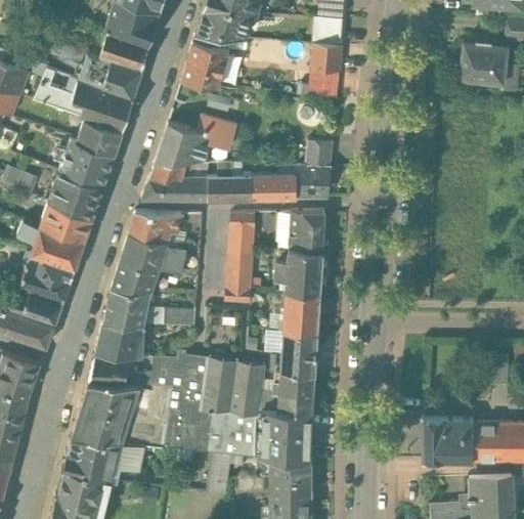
[(10,0),(5,11),(39,23),(48,0),(10,0)]
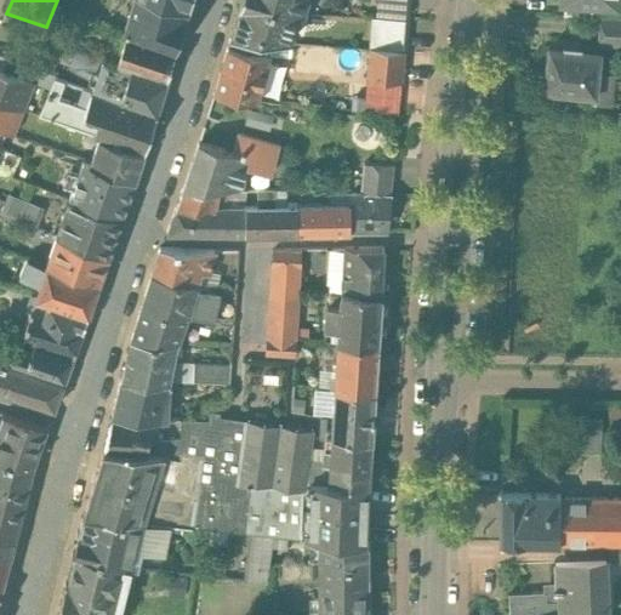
[(176,56),(188,15),(138,0),(130,0),(119,36),(127,39),(176,56)]
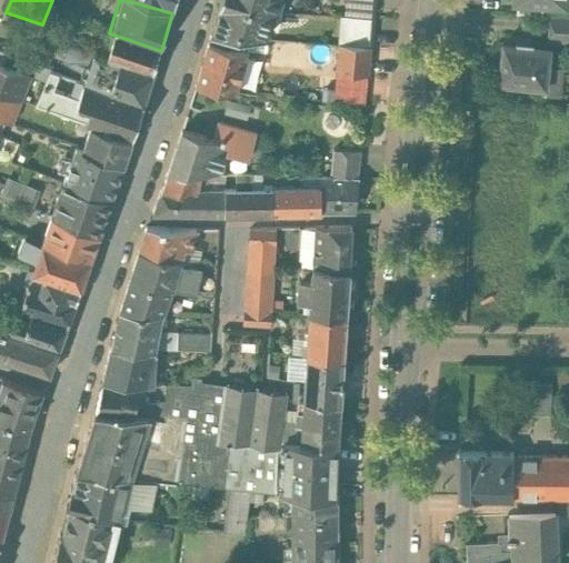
[(127,0),(172,13),(176,0),(127,0)]
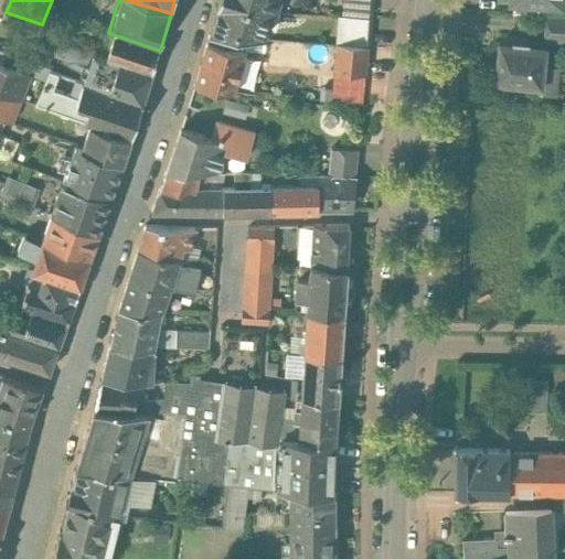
[(221,0),(217,12),(219,12),(272,15),(272,17),(276,17),(280,0),(221,0)]
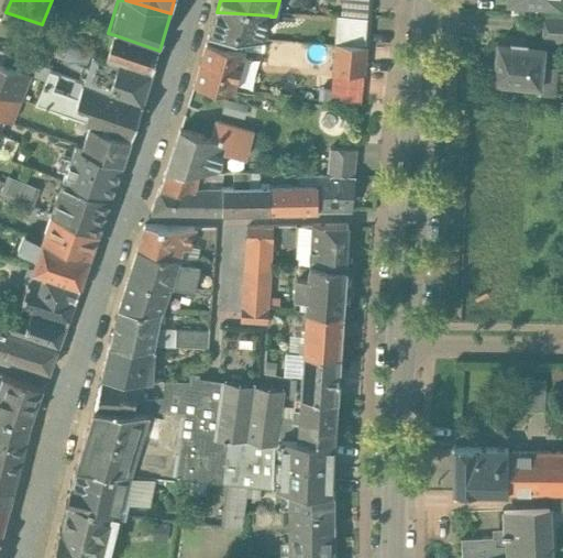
[(371,0),(343,0),(343,12),(342,12),(342,18),(340,18),(340,21),(370,23),(371,0)]
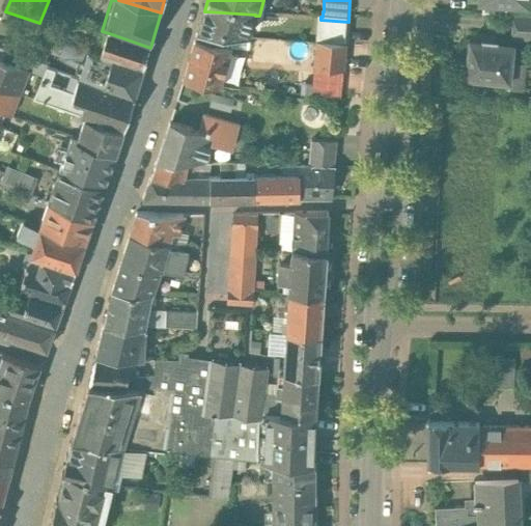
[(255,15),(205,11),(198,35),(197,35),(197,36),(248,40),(248,39),(255,16),(255,15)]
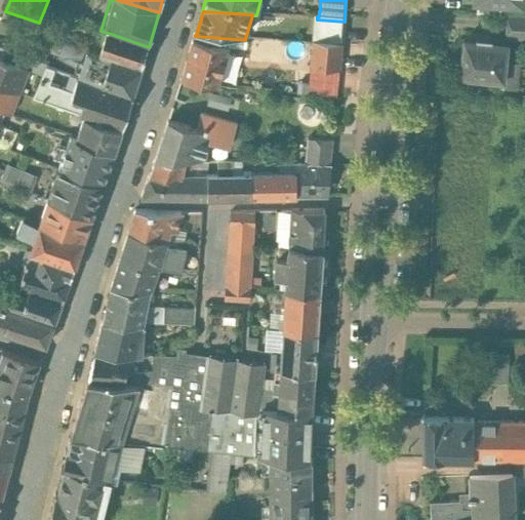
[(317,20),(316,20),(313,45),(341,47),(345,22),(317,20)]
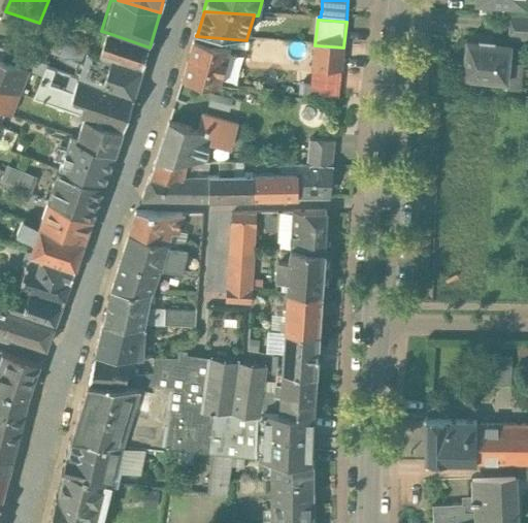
[(527,20),(510,20),(508,42),(527,43),(527,20)]
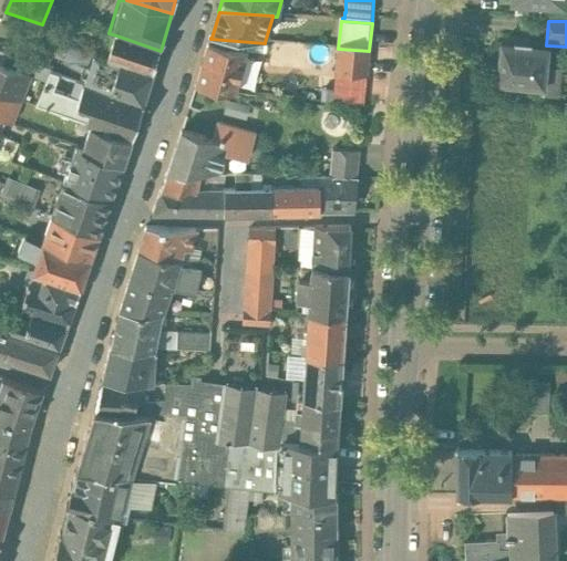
[(23,32),(1,24),(0,28),(0,53),(8,56),(13,59),(23,33),(23,32)]
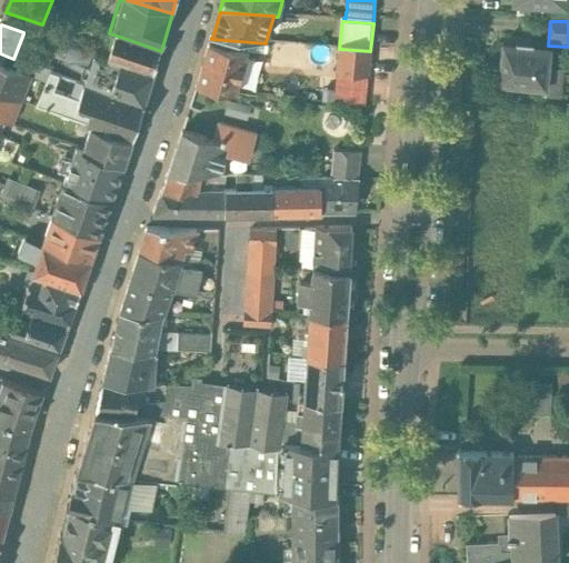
[(161,51),(117,36),(113,46),(96,40),(90,57),(107,62),(108,63),(153,78),(161,51)]
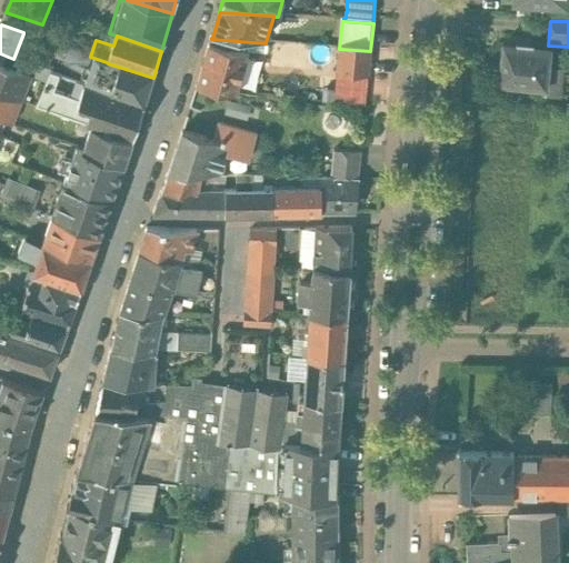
[(266,43),(211,39),(197,88),(236,97),(247,54),(265,56),(266,43)]
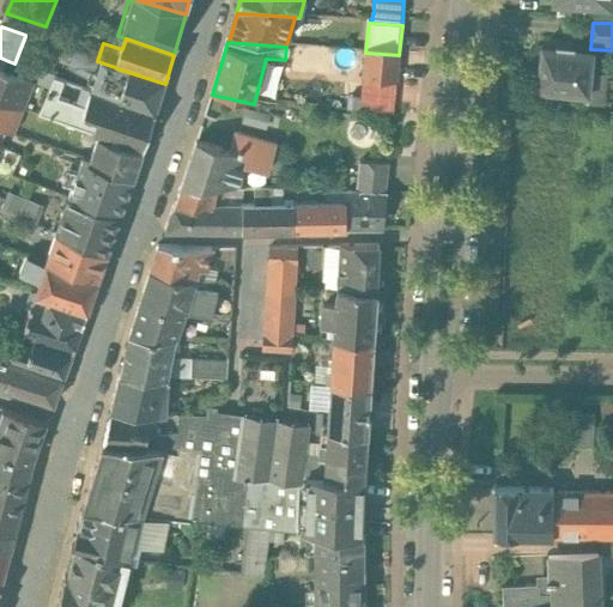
[(572,52),(558,50),(558,53),(542,50),(538,93),(587,98),(586,104),(602,105),(605,79),(590,78),(592,55),(572,54),(572,52)]
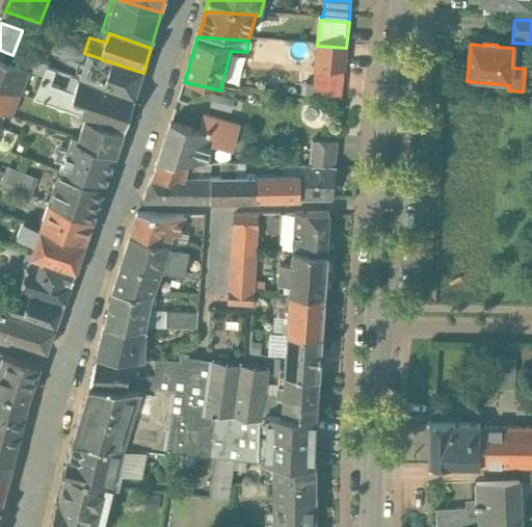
[(346,48),(317,46),(315,72),(344,75),(346,48)]
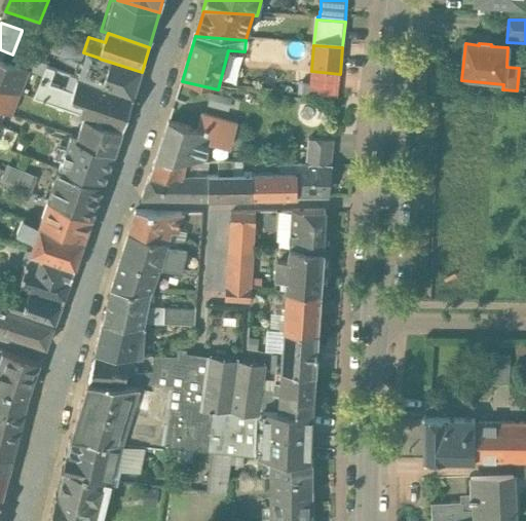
[(12,54),(7,52),(3,64),(0,63),(0,89),(15,96),(20,97),(29,74),(42,79),(46,69),(12,54)]
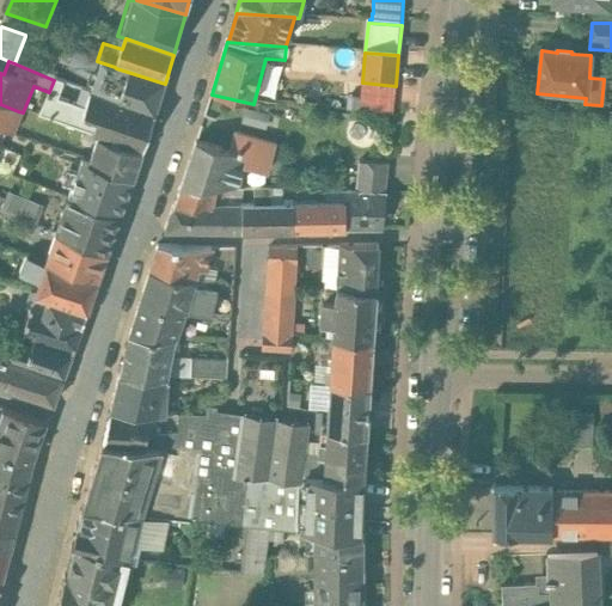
[(165,84),(116,68),(110,83),(127,87),(123,98),(116,96),(114,101),(155,115),(165,84)]
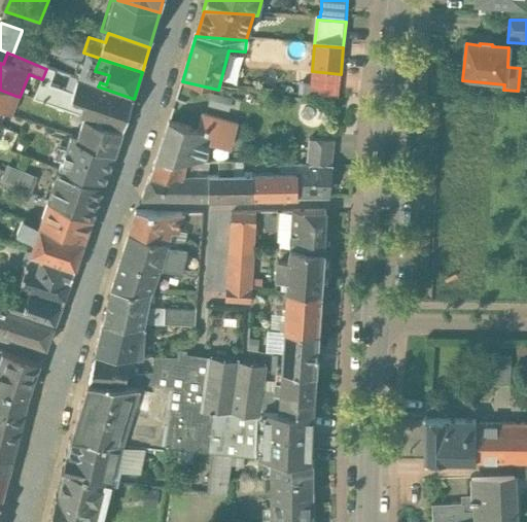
[(55,73),(46,70),(41,84),(49,88),(55,73)]
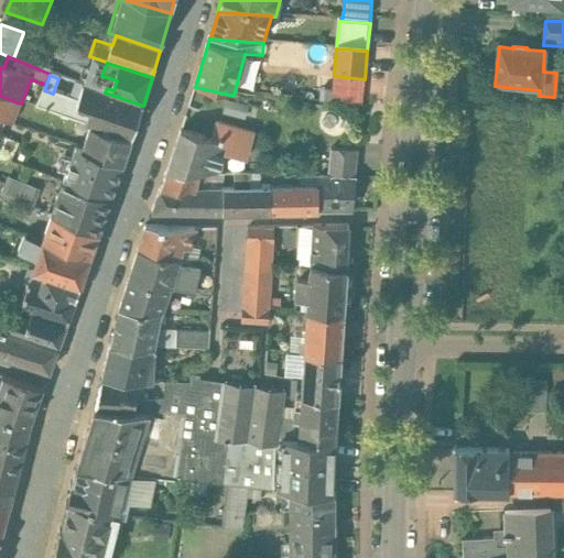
[(365,79),(334,76),(332,106),(361,108),(365,79)]
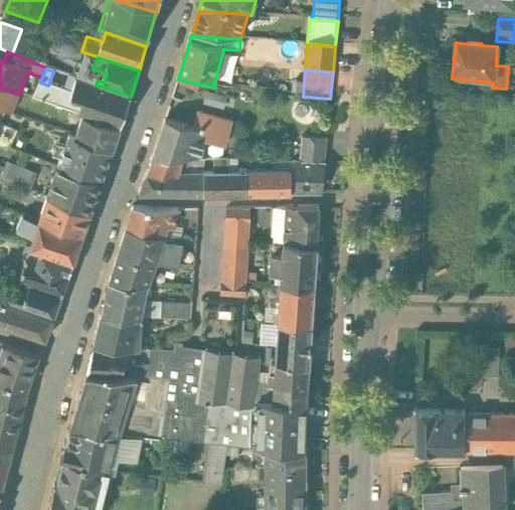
[(130,98),(81,81),(76,98),(71,96),(72,94),(48,86),(40,82),(33,100),(82,117),(120,130),(130,98)]
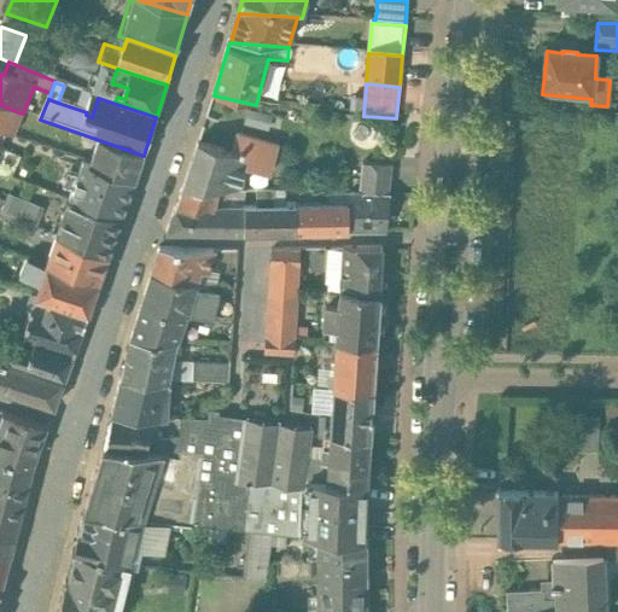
[(18,112),(0,105),(0,133),(5,135),(9,137),(18,112)]
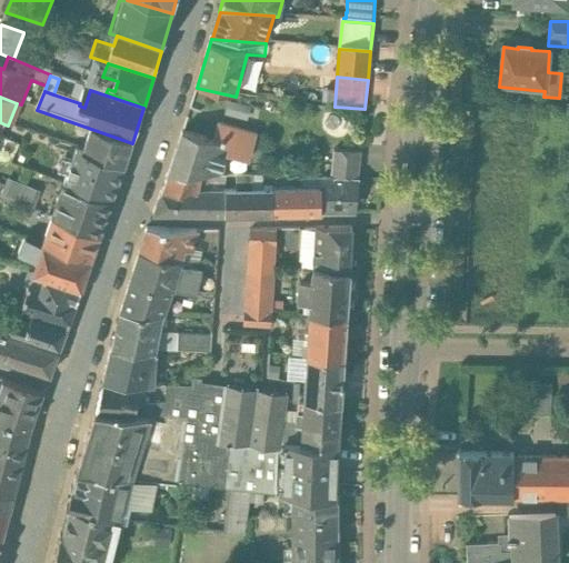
[(228,102),(225,114),(247,122),(250,109),(228,102)]
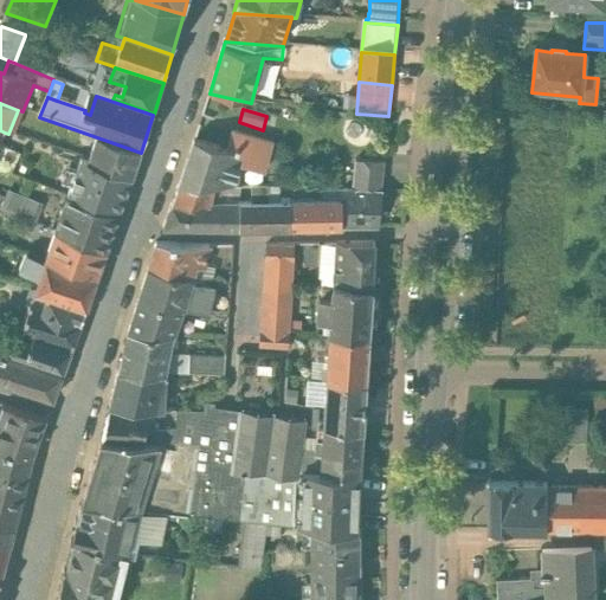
[(271,147),(200,127),(194,143),(179,191),(214,191),(234,189),(236,189),(244,166),(265,172),(271,147)]
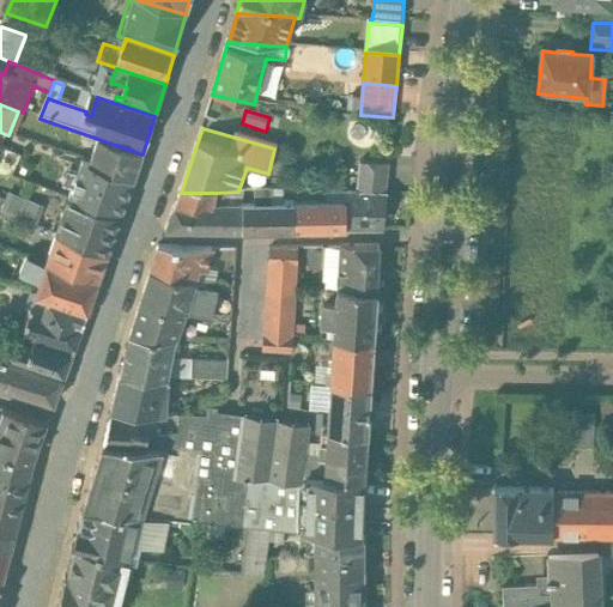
[(143,155),(98,139),(95,153),(73,145),(71,152),(66,150),(64,156),(86,164),(96,168),(133,182),(143,155)]
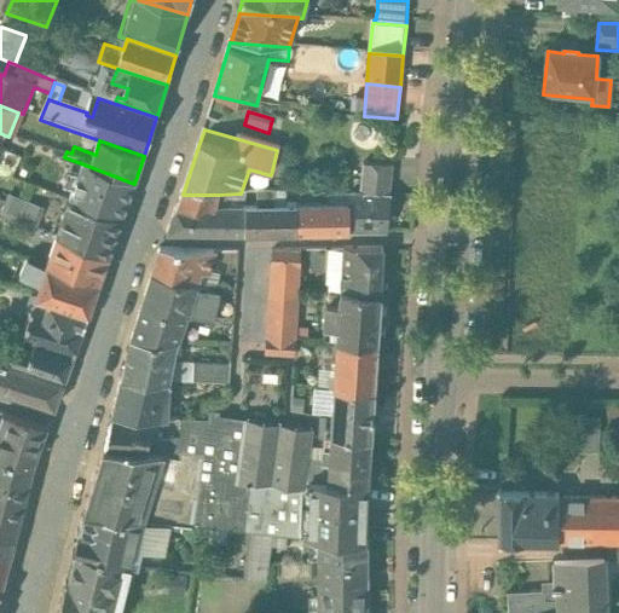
[(64,157),(63,157),(58,168),(84,178),(87,166),(64,157)]
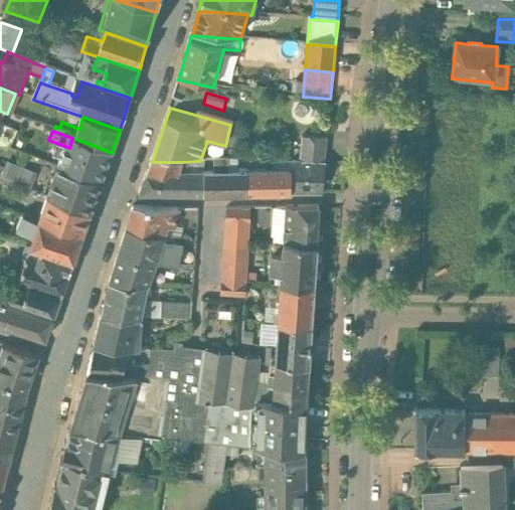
[(326,140),(302,140),(300,164),(324,165),(326,140)]
